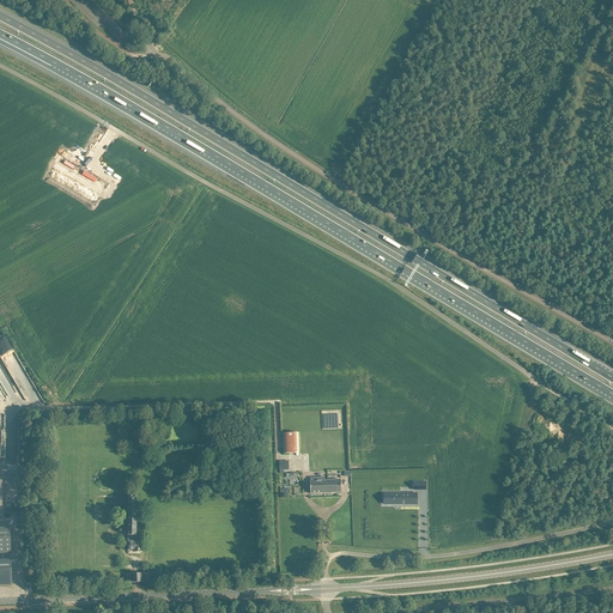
[(298,432),(283,434),(283,454),(298,453),(298,432)]
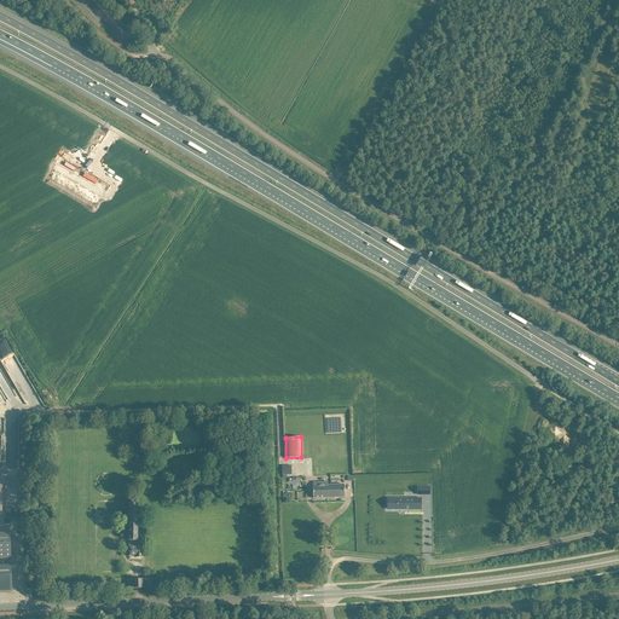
[(327,457),(327,468),(352,468),(352,457),(327,457)]
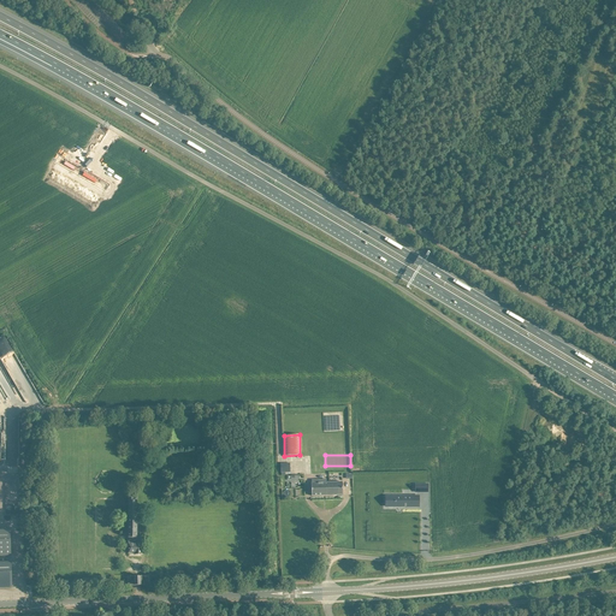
[(324,483),(324,480),(317,480),(318,483),(312,483),(312,496),(343,495),(342,481),(324,483)]
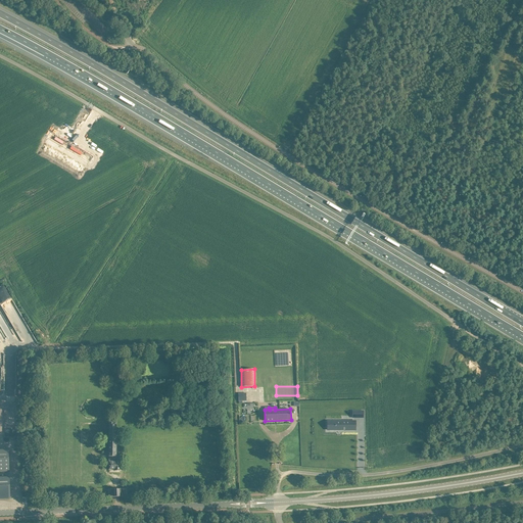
[(345,421),(330,421),(330,430),(336,430),(341,430),(343,430),(343,429),(345,429),(345,430),(354,430),(354,421),(345,421)]
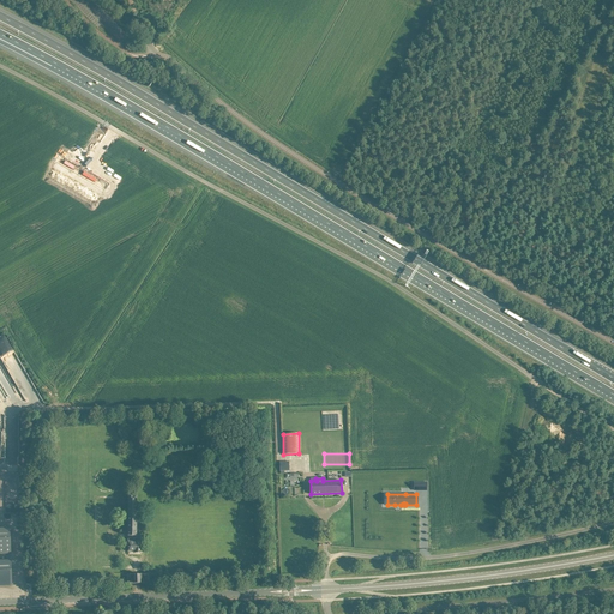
[(128,552),(136,552),(136,553),(140,553),(140,536),(137,536),(136,534),(137,495),(128,495),(128,552)]
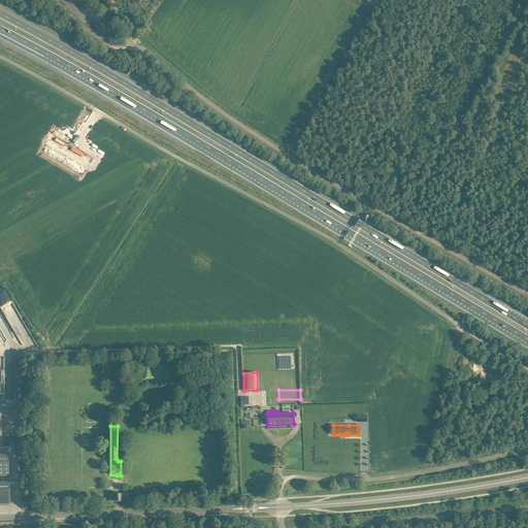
[(0,475),(9,475),(8,455),(0,455),(0,475)]
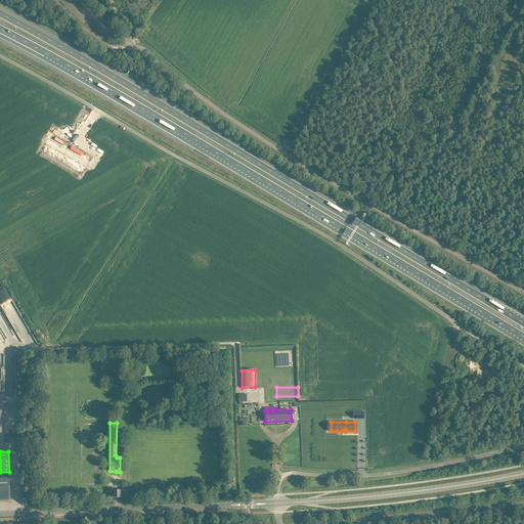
[(0,499),(10,499),(9,479),(0,479),(0,499)]
